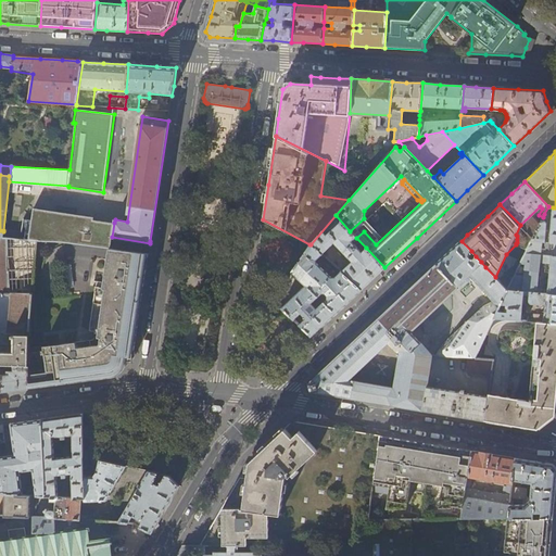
[(37,240),(37,241),(61,241),(110,248),(111,248),(112,237),(114,223),(93,219),(95,216),(32,207),(28,240),(37,240)]
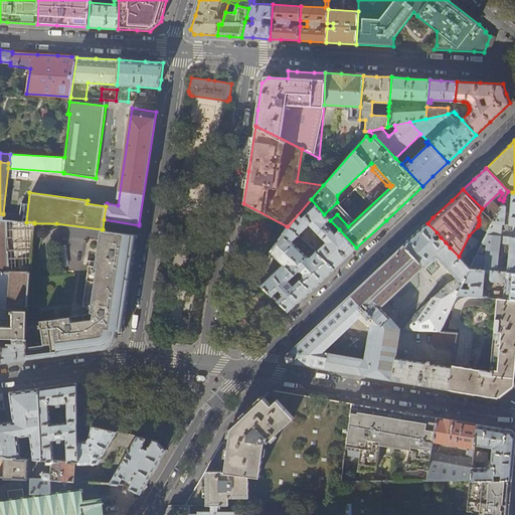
[(504,198),(503,201),(499,209),(493,221),(492,223),(502,224),(505,224),(507,207),(505,205),(504,198)]
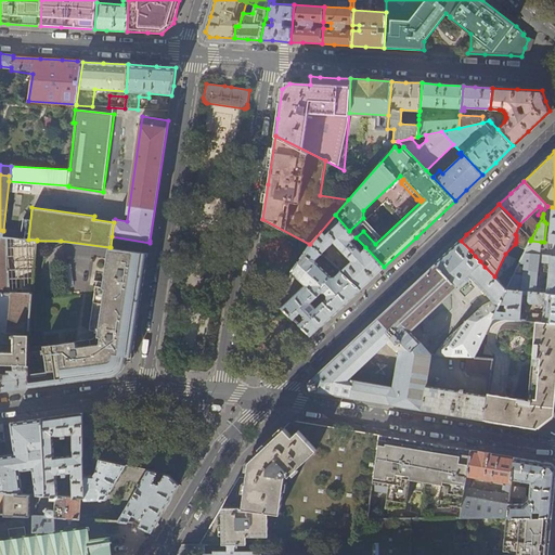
[(356,236),(349,231),(335,215),(310,244),(321,254),(333,243),(350,260),(339,270),(361,289),(372,278),(384,267),(365,247),(360,252),(351,241),(356,236)]
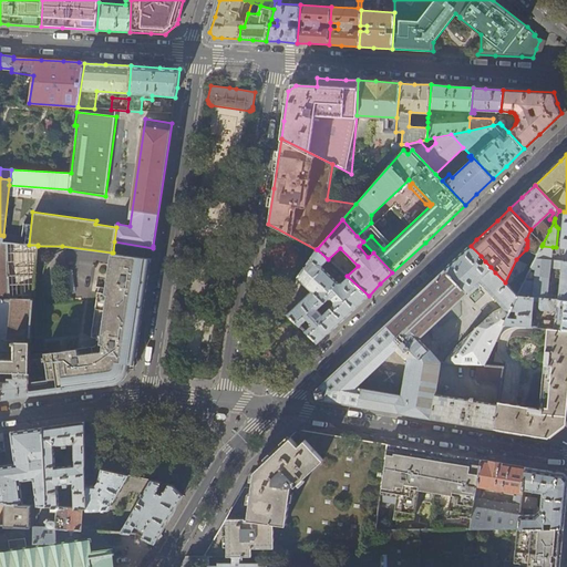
[(545,225),(534,234),(543,244),(549,230),(545,225)]
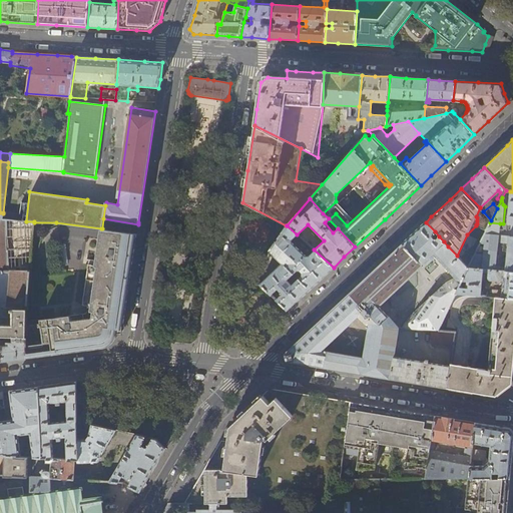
[(3,218),(3,213),(0,212),(0,270),(30,271),(34,222),(34,221),(26,221),(3,218)]
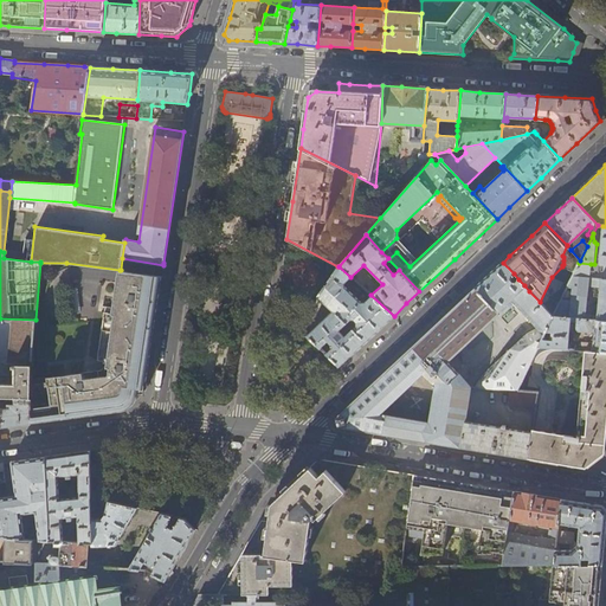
[(514,274),(503,263),(442,320),(394,363),(367,389),(336,418),(340,427),(371,432),(414,439),(461,446),(465,420),(471,387),(459,374),(458,374),(447,363),(513,302),(536,326),(516,350),(514,348),(513,352),(515,353),(508,368),(504,367),(503,369),(507,372),(504,389),(510,389),(517,391),(539,347),(543,336),(546,331),(553,317),(540,302),(529,291),(524,285),(519,279),(514,283),(509,278),(514,274)]
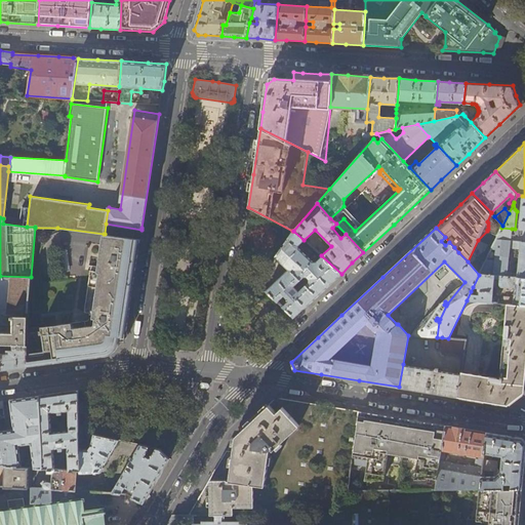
[(512,229),(501,228),(495,240),(511,241),(512,229)]
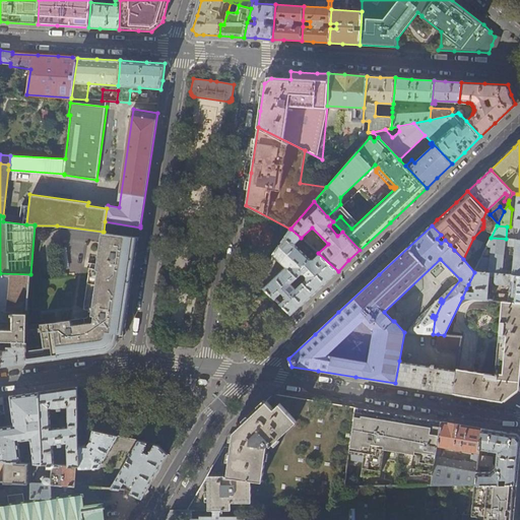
[(285,267),(262,287),(274,300),(280,293),(286,298),(280,305),(290,315),(313,295),(338,271),(318,253),(313,259),(309,259),(296,247),(296,243),(301,238),(290,229),(289,229),(271,254),(285,267)]
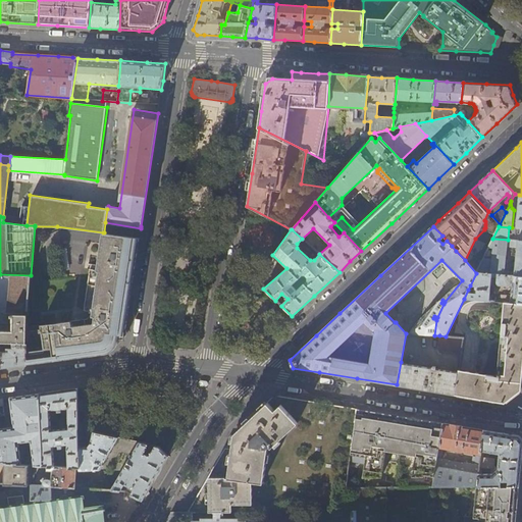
[(28,345),(28,365),(47,362),(91,356),(107,354),(108,353),(109,353),(111,352),(112,351),(113,350),(114,350),(114,349),(115,348),(116,346),(117,345),(117,343),(119,329),(125,330),(128,309),(136,263),(140,238),(104,232),(103,232),(98,271),(91,270),(86,311),(94,313),(94,315),(93,315),(92,316),(91,316),(91,317),(90,318),(90,319),(28,327),(28,345)]
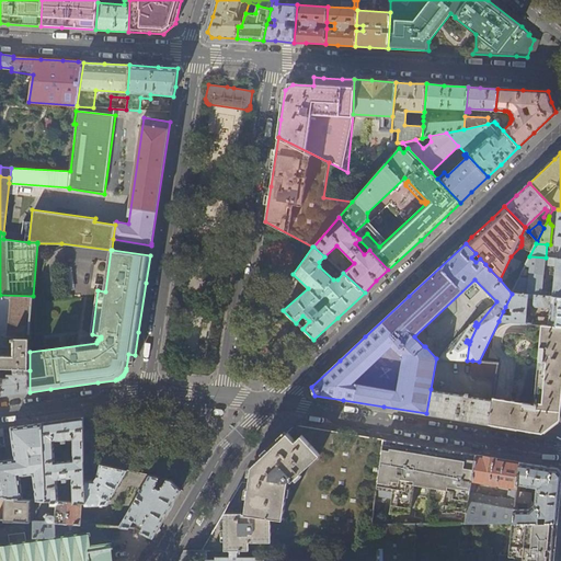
[(560,259),(558,259),(546,258),(529,256),(512,294),(560,297),(560,259)]
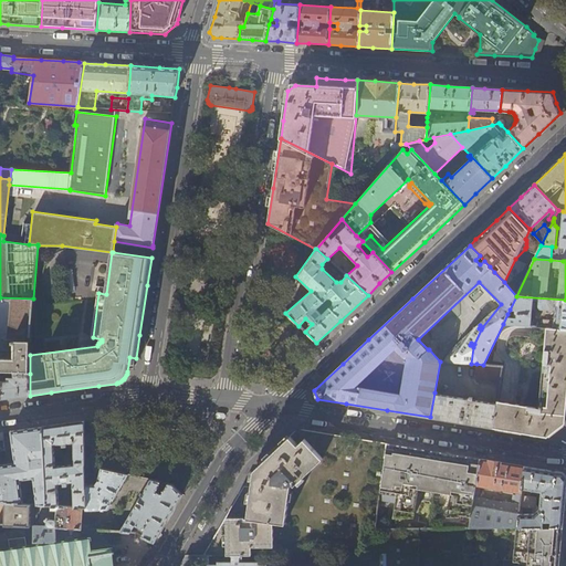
[(565,300),(516,296),(510,310),(517,311),(516,317),(511,316),(510,315),(510,314),(509,314),(507,314),(503,324),(530,326),(533,300),(538,301),(537,306),(540,310),(551,311),(554,307),(554,303),(559,303),(557,321),(553,321),(552,322),(551,320),(544,320),(543,327),(546,327),(565,328),(565,300)]
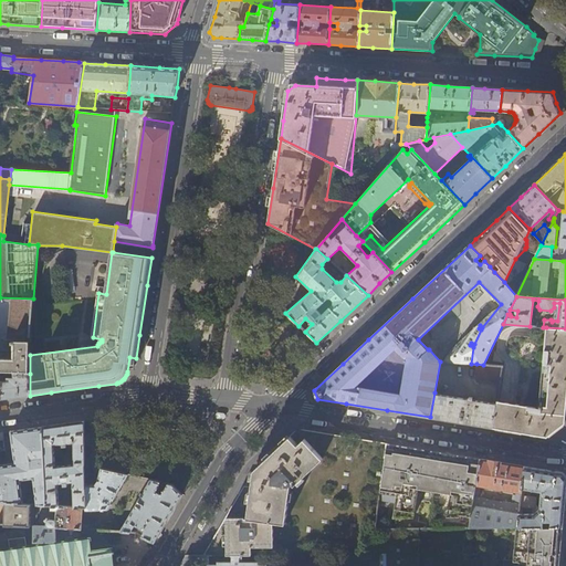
[(33,299),(0,297),(0,339),(31,339),(33,299)]
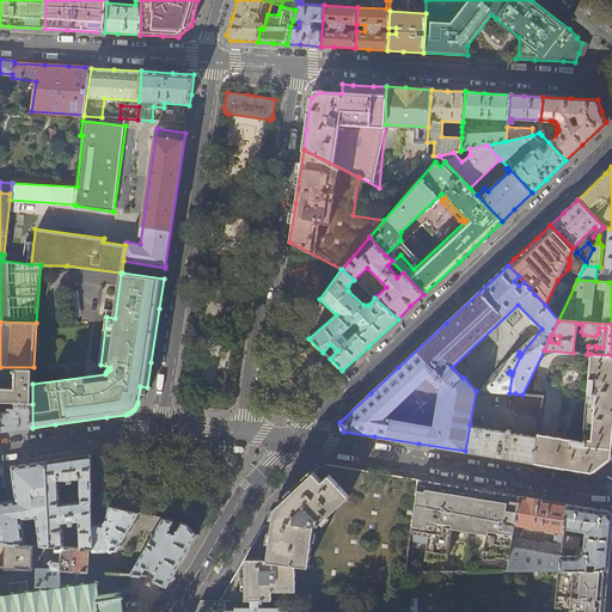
[(611,436),(611,355),(591,354),(582,441),(538,433),(537,436),(532,463),(554,466),(592,472),(610,458),(611,436)]
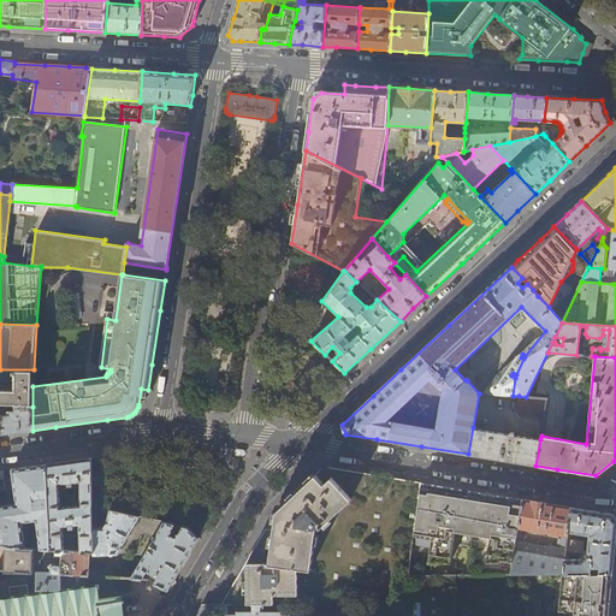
[(0,404),(3,406),(17,406),(33,407),(33,386),(34,369),(0,369),(0,404)]
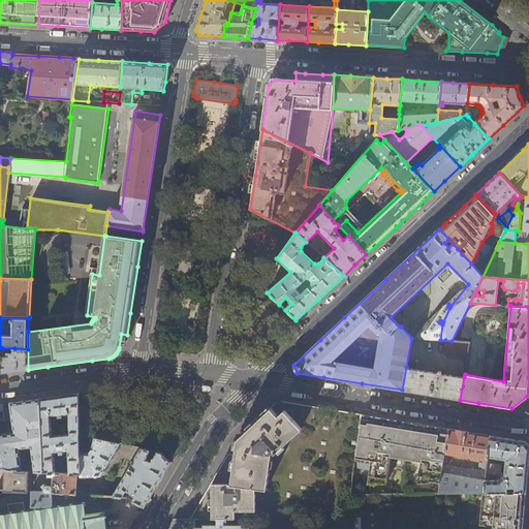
[(470,342),(452,341),(445,340),(443,351),(468,355),(470,342)]
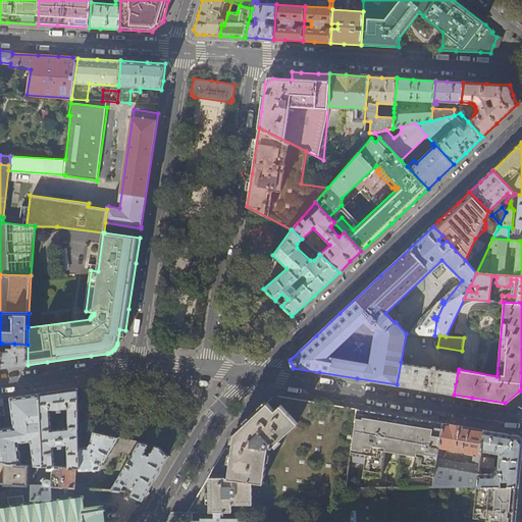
[(28,365),(28,345),(14,344),(13,349),(7,349),(7,352),(2,352),(1,368),(16,366),(28,365)]
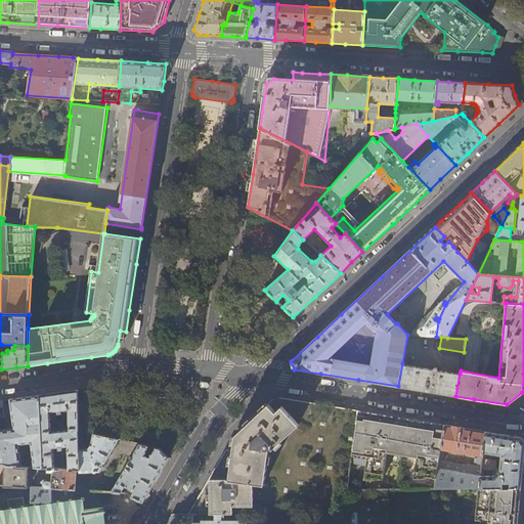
[(460,374),(402,363),(398,386),(403,387),(439,393),(455,396),(460,374)]
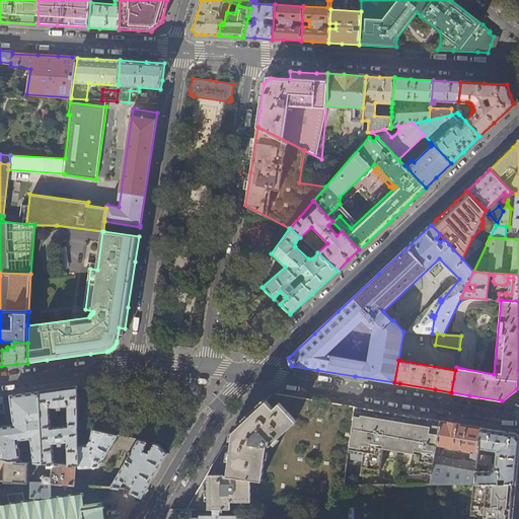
[(79,465),(78,443),(78,440),(77,426),(78,426),(77,386),(58,389),(40,391),(43,463),(47,463),(76,465),(78,465),(79,465)]
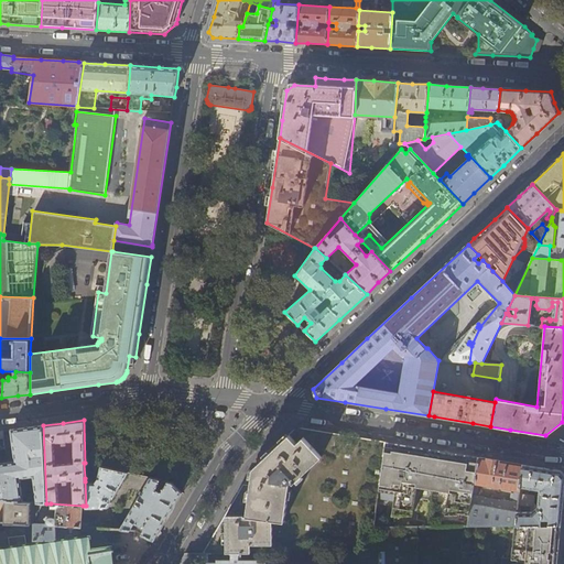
[(22,502),(20,479),(33,477),(36,503),(38,503),(46,503),(43,425),(11,430),(15,462),(0,464),(0,500),(6,501),(22,502)]
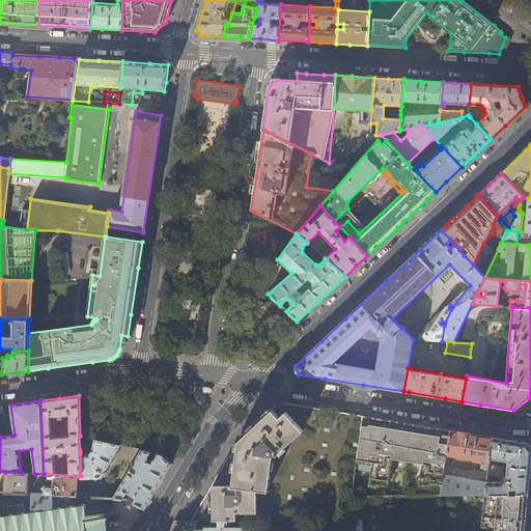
[(356,466),(363,416),(324,410),(288,403),(279,402),(266,415),(239,441),(238,449),(236,455),(229,456),(220,472),(200,506),(192,521),(196,521),(218,521),(228,521),(259,521),(304,521),(324,520),(323,530),(392,530),(393,496),(352,497),(356,466)]
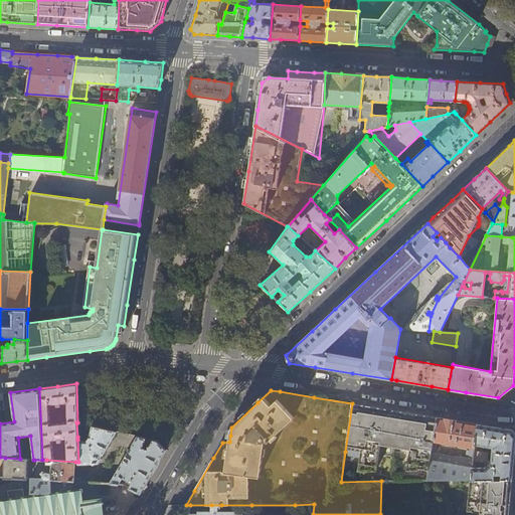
[(393,410),(352,403),(345,452),(364,454),(360,475),(380,475),(384,451),(416,458),(418,453),(431,456),(432,453),(433,445),(434,442),(437,417),(393,410)]
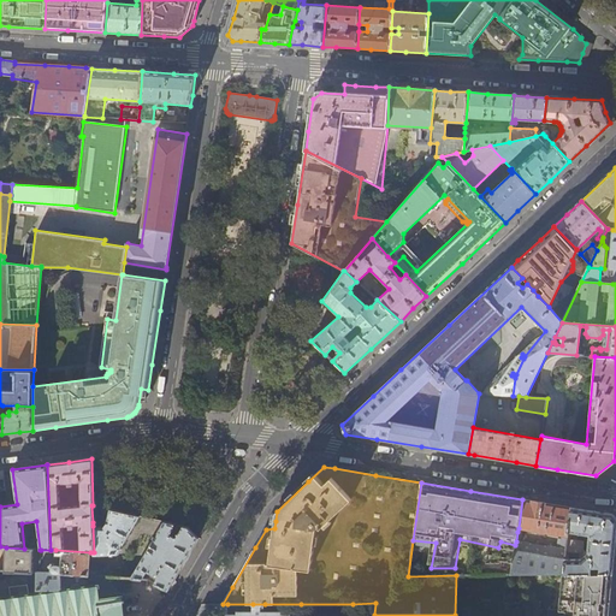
[(568,532),(570,508),(546,504),(522,499),(519,528),(539,531),(539,532),(546,533),(546,532),(562,534),(561,549),(529,544),(529,548),(515,545),(514,550),(510,575),(563,574),(566,560),(566,552),(567,539),(568,532)]
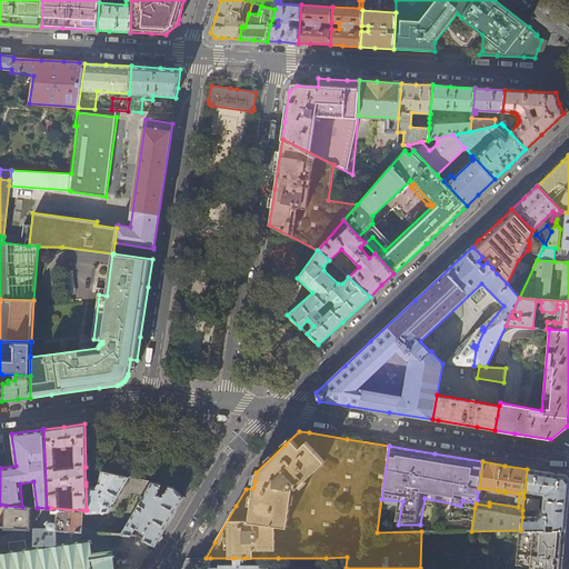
[(173,488),(86,467),(85,467),(86,482),(97,482),(99,483),(96,486),(86,486),(87,510),(86,510),(87,513),(108,515),(123,489),(145,493),(121,533),(138,535),(156,546),(166,529),(183,497),(173,488)]
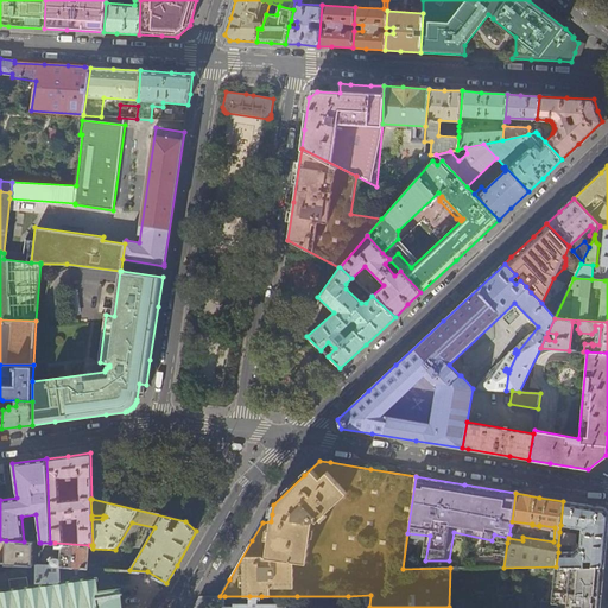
[(588,505),(563,501),(561,525),(582,529),(580,545),(574,543),(575,533),(559,532),(558,545),(570,546),(570,552),(558,552),(556,567),(605,565),(607,543),(607,527),(607,513),(605,508),(588,505)]
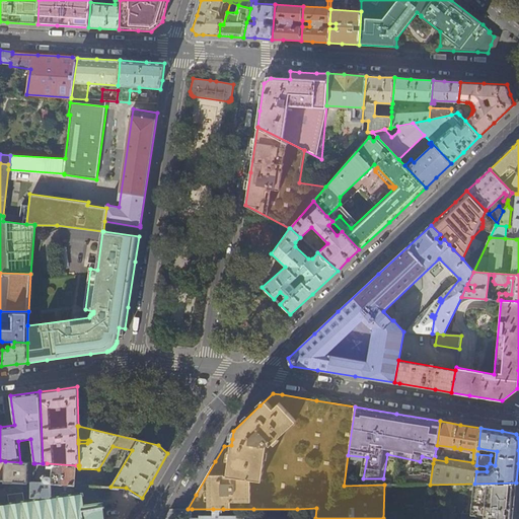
[(28,462),(20,462),(5,461),(4,482),(28,483),(28,462)]
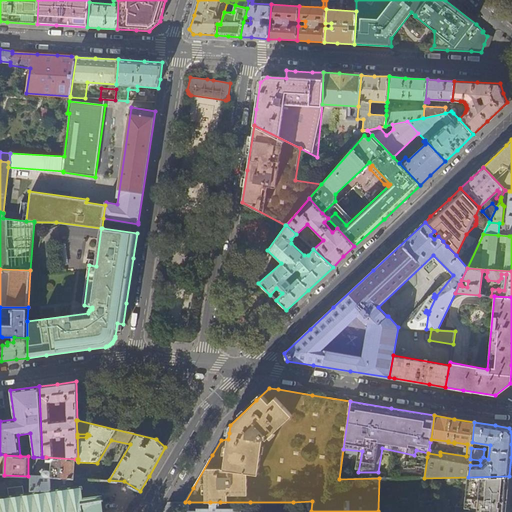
[(74,478),(75,459),(46,457),(46,462),(52,462),(51,472),(49,471),(46,471),(46,470),(44,470),(43,468),(41,471),(43,473),(42,476),(33,476),(31,476),(31,490),(51,489),(50,477),(64,478),(74,478)]
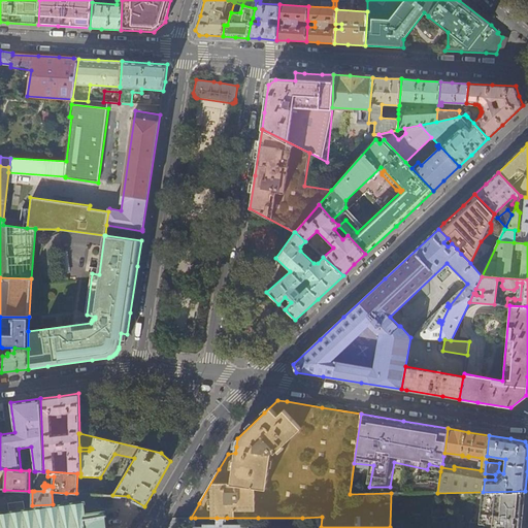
[(521,527),(525,491),(483,492),(479,527),(521,527)]
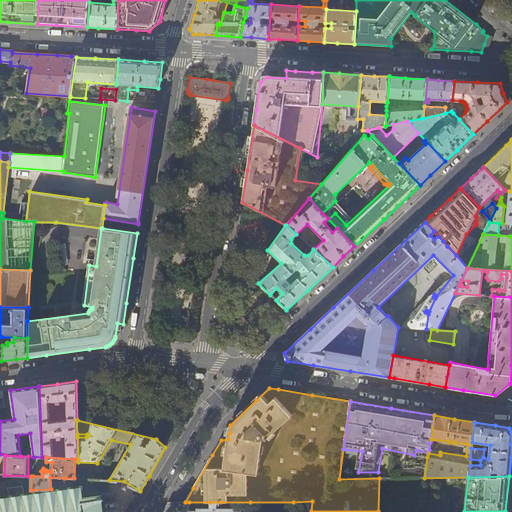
[(0,511),(104,511),(102,496),(84,498),(82,486),(67,489),(67,485),(65,486),(64,478),(50,477),(51,489),(51,491),(25,494),(22,479),(0,481),(0,511)]
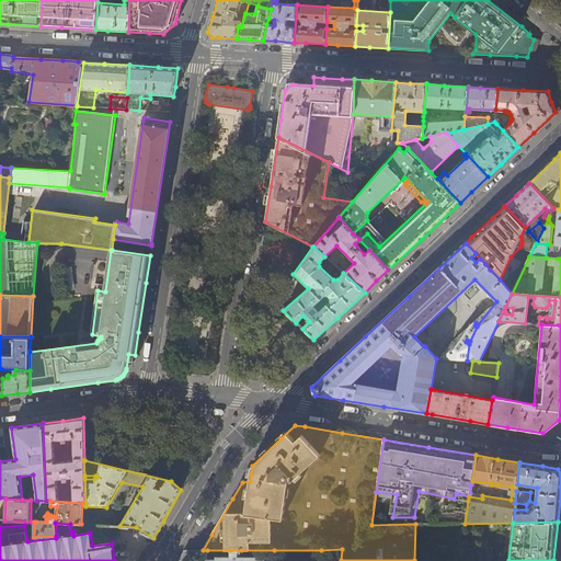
[(207,550),(203,550),(183,551),(178,560),(185,560),(189,557),(197,557),(196,560),(207,560),(208,559),(207,550)]
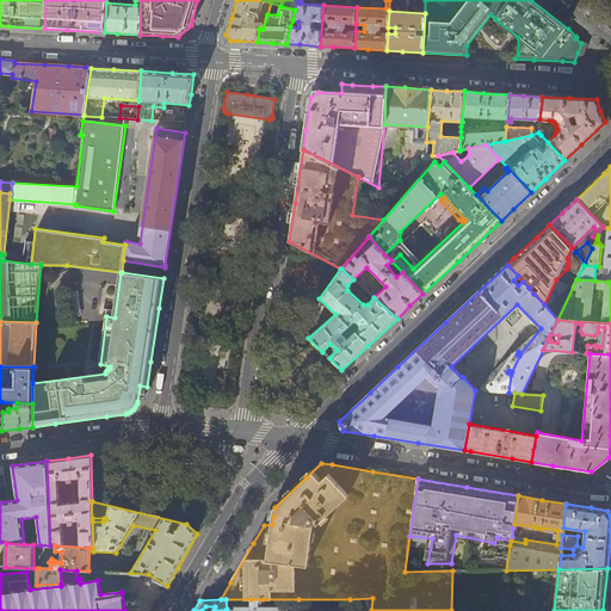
[(263,599),(251,599),(251,609),(227,609),(226,610),(289,610),(259,609),(259,604),(263,604),(263,599)]
